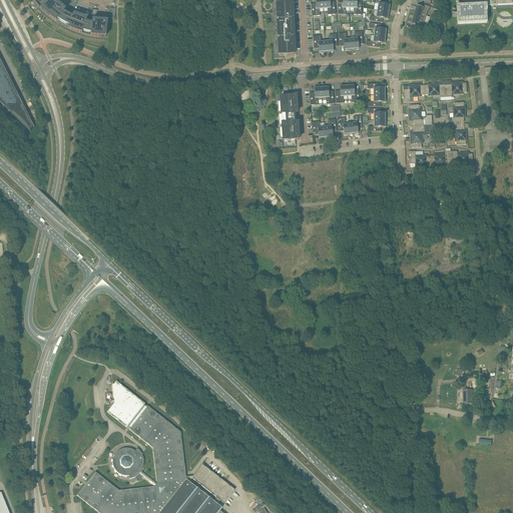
[(47,0),(41,8),(43,11),(47,14),(49,16),(52,18),(55,20),(56,21),(58,19),(69,26),(68,28),(72,30),(77,32),(81,33),(86,34),(89,35),(93,36),(97,37),(100,37),(102,37),(105,37),(107,22),(93,20),(92,20),(92,23),(86,22),(88,18),(87,18),(87,19),(73,14),(72,16),(69,14),(66,12),(66,13),(64,12),(66,10),(54,0),(47,0)]
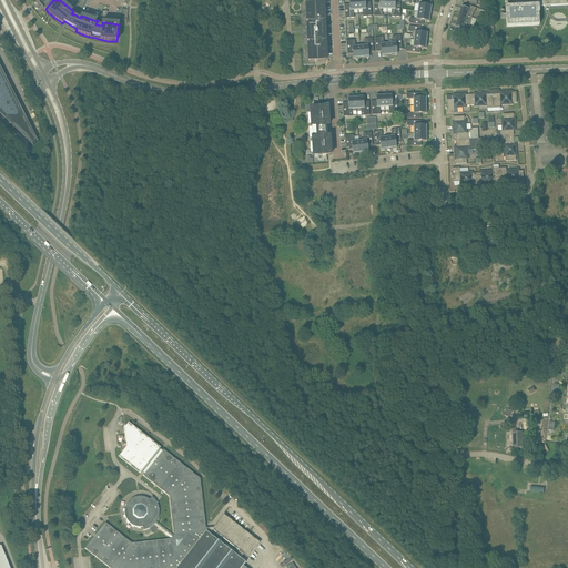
[(354,10),(358,10),(357,0),(348,0),(350,4),(344,4),(345,19),(354,18),(354,10)]
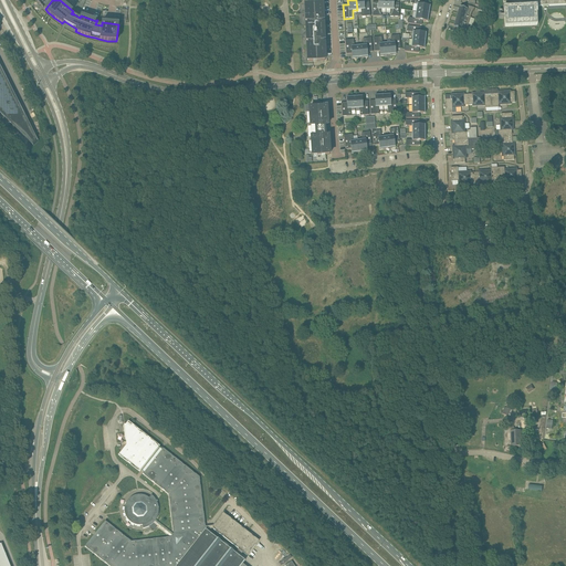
[(356,0),(357,10),(362,10),(362,17),(370,16),(369,2),(364,2),(364,0),(356,0)]
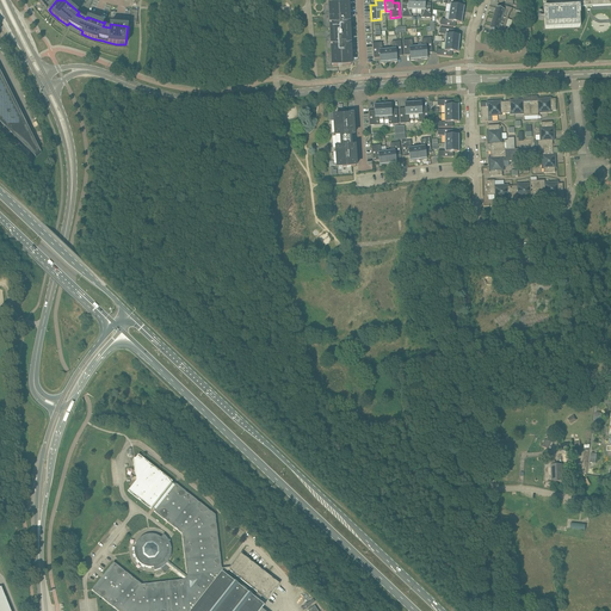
[(412,10),(417,10),(417,0),(408,0),(408,2),(402,2),(402,17),(412,18),(412,10)]
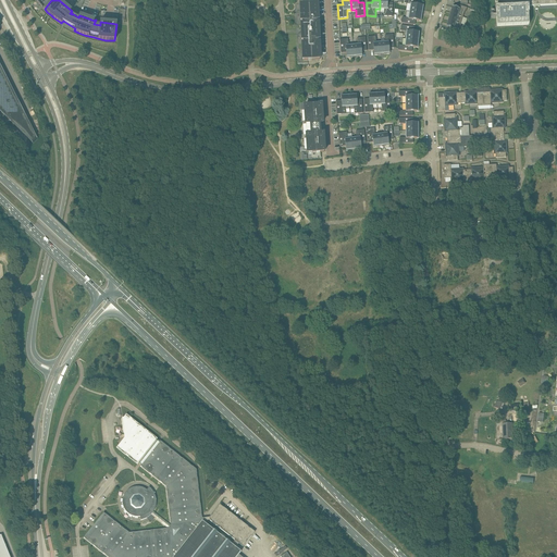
[(380,0),(380,9),(384,9),(384,16),(393,16),(393,2),(387,2),(387,0),(380,0)]
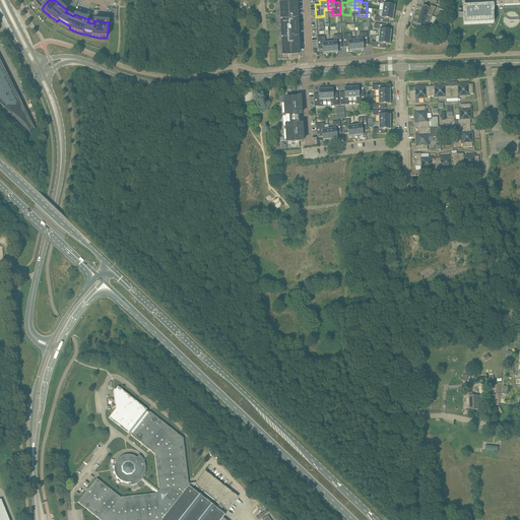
[(384,4),(383,11),(394,12),(394,9),(395,9),(395,5),(390,5),(391,0),(389,0),(378,0),(378,3),(384,4)]
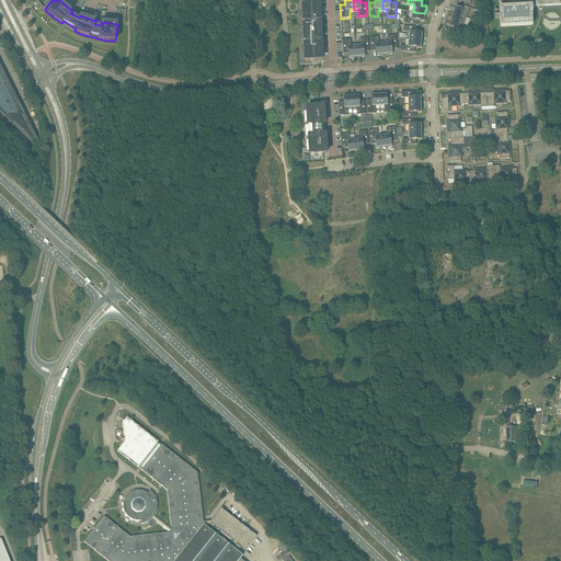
[(501,15),(501,25),(531,23),(531,13),(533,13),(533,7),(560,4),(560,0),(499,0),(500,2),(502,2),(502,7),(499,7),(500,15),(501,15)]
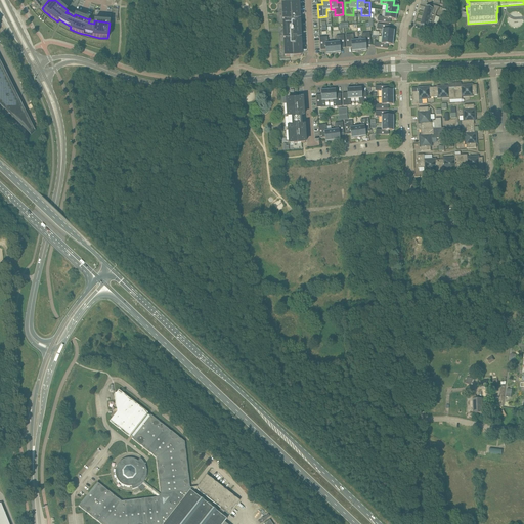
[(286,56),(301,56),(298,3),(282,4),(286,56)]
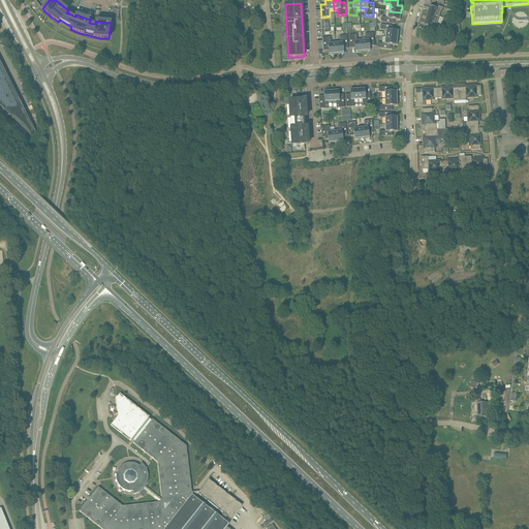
[(428,13),(439,17),(441,10),(442,11),(443,7),(437,5),(436,8),(430,6),(428,13)]
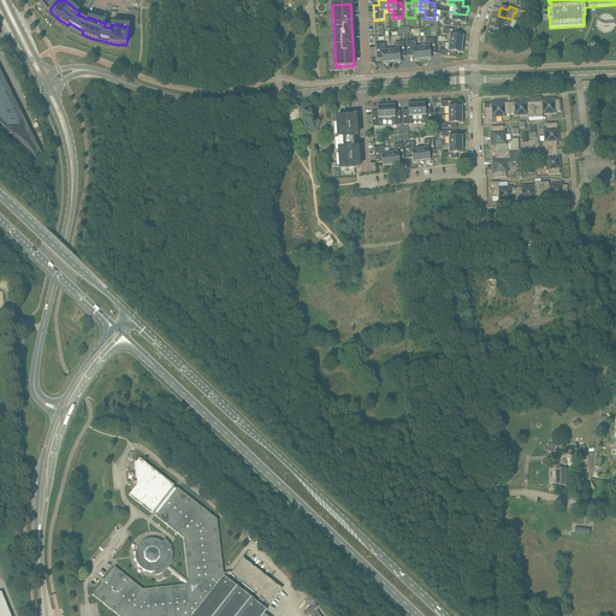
[(467,15),(454,13),(452,21),(445,19),(444,25),(458,28),(460,23),(466,23),(467,19),(466,18),(467,15)]
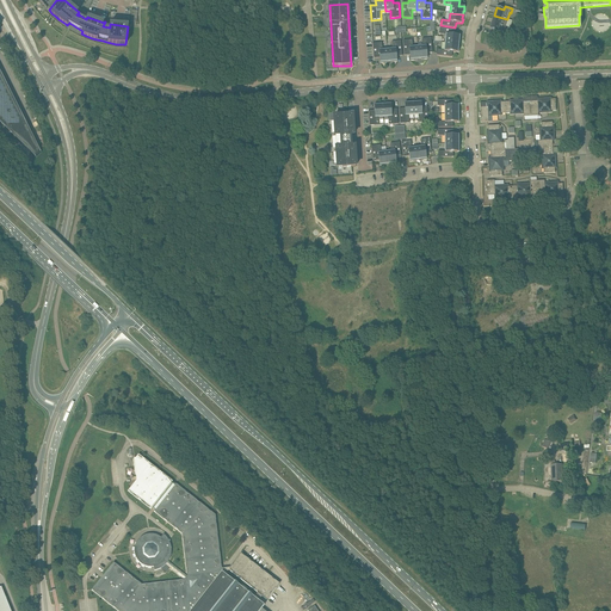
[(492,23),(506,26),(507,19),(494,16),(492,23)]
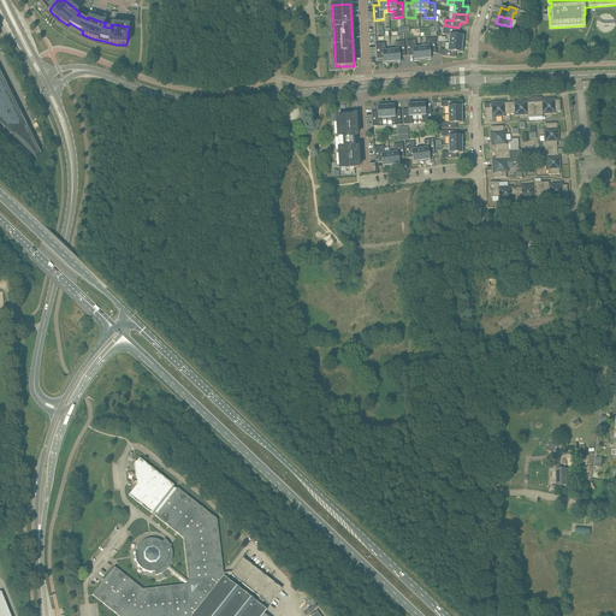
[(510,27),(496,23),(493,30),(501,33),(499,36),(508,39),(509,34),(508,34),(510,27)]
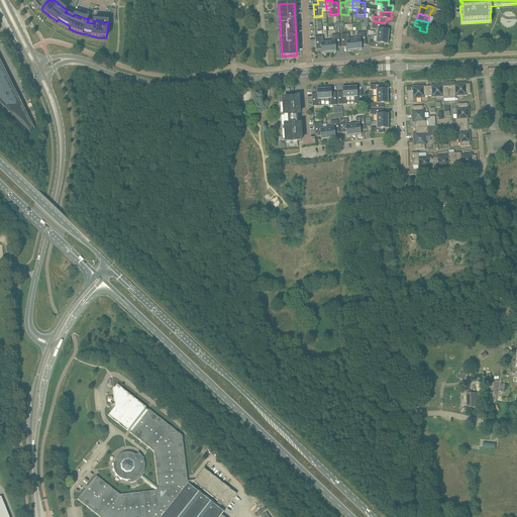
[(378,29),(377,35),(388,37),(389,34),(390,30),(385,29),(385,25),(372,23),(372,28),(378,29)]
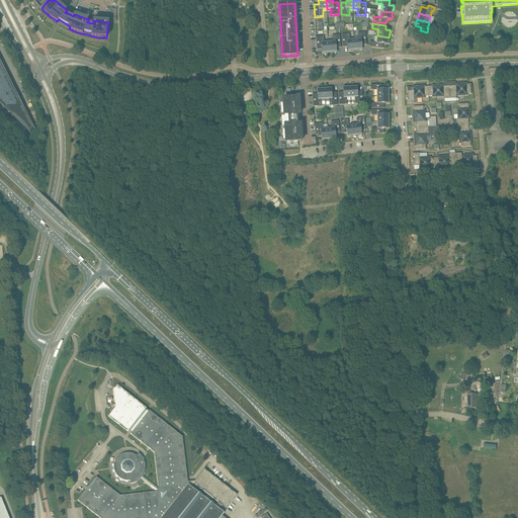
[(354,39),(355,50),(358,50),(358,51),(362,50),(362,46),(367,45),(365,32),(358,32),(358,39),(354,39)]
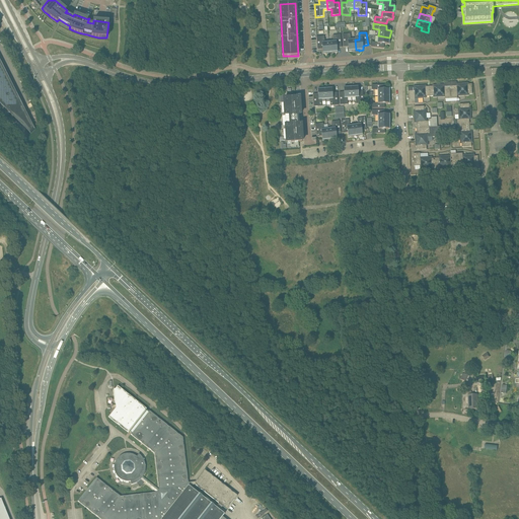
[(353,51),(356,50),(355,40),(351,41),(350,33),(343,34),(344,47),(349,47),(349,52),(353,51)]
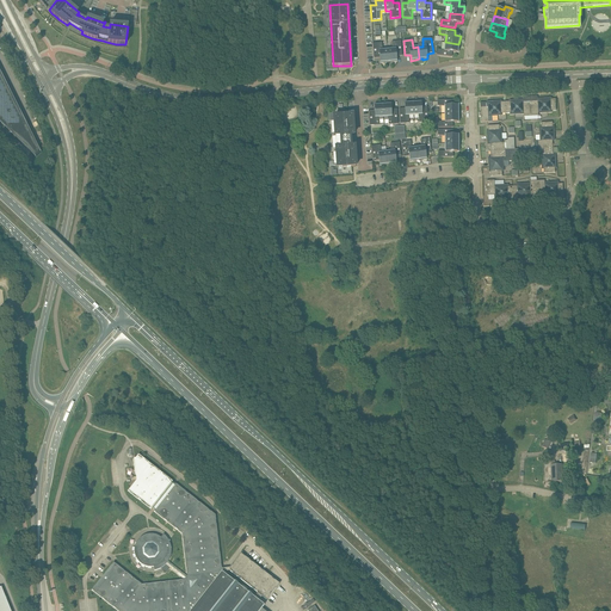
[(393,49),(388,50),(389,62),(393,61),(393,62),(397,62),(396,56),(402,56),(401,41),(392,42),(393,49)]
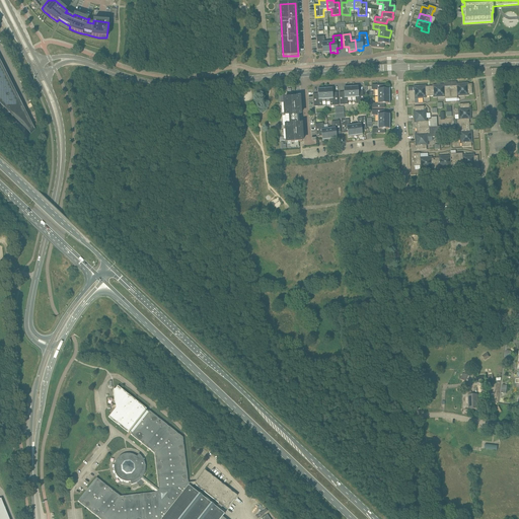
[(389,41),(389,38),(378,35),(377,43),(371,42),(371,47),(384,48),(384,44),(389,45),(390,41),(389,41)]
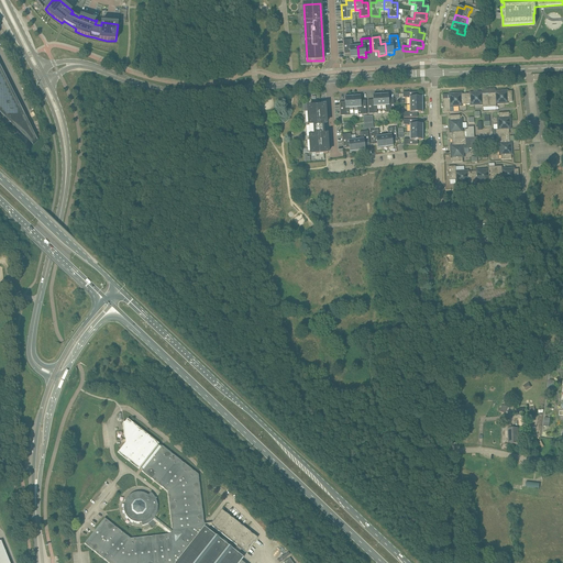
[(359,57),(357,46),(353,46),(352,40),(343,40),(344,54),(350,53),(351,58),(355,58),(355,57),(359,57)]
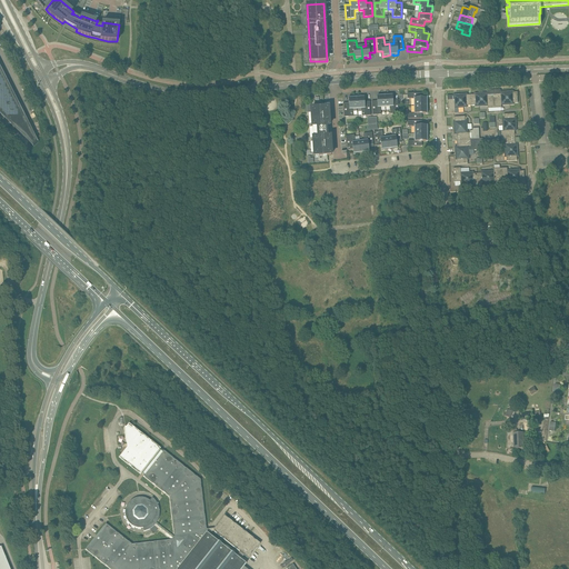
[(475,95),(470,95),(471,106),(476,106),(476,107),(488,106),(488,109),(495,108),(493,90),(487,90),(488,93),(475,93),(475,95)]
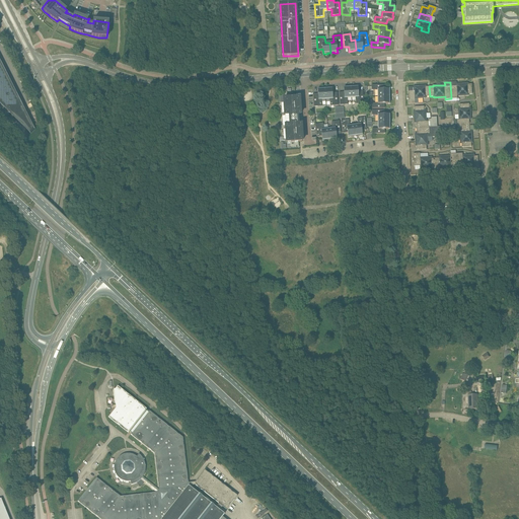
[(450,82),(451,98),(457,98),(457,96),(468,95),(468,94),(472,93),(471,84),(468,84),(468,83),(456,84),(456,82),(450,82)]
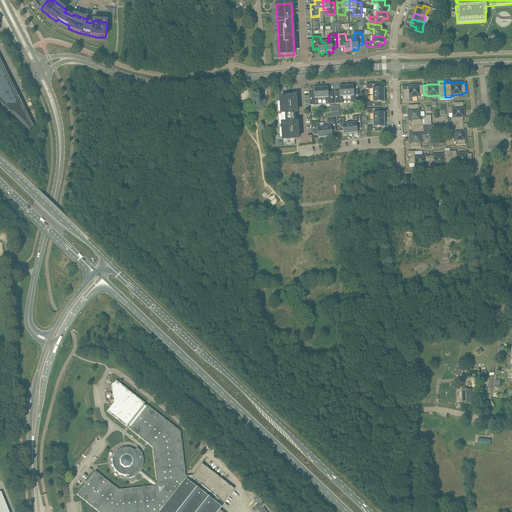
[(373,95),(384,95),(384,92),(384,88),(379,88),(379,84),(367,84),(367,89),(373,89),(373,95)]
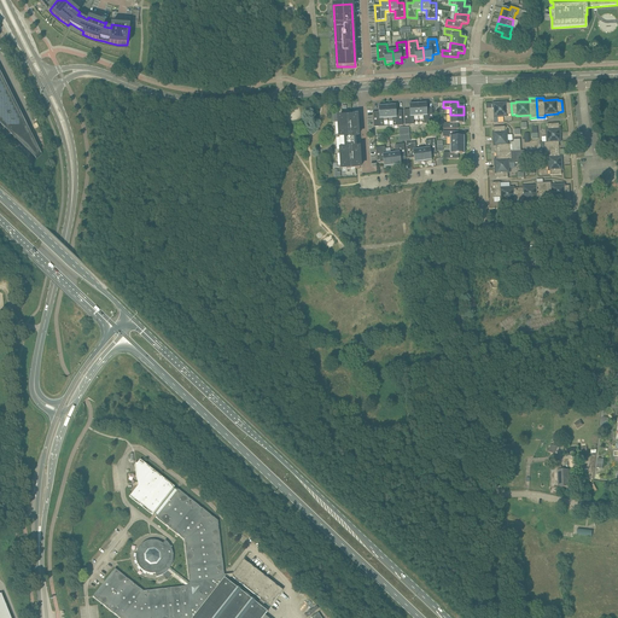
[(418,104),(419,116),(424,116),(424,124),(433,123),(432,109),(426,109),(426,103),(421,104),(418,104)]
